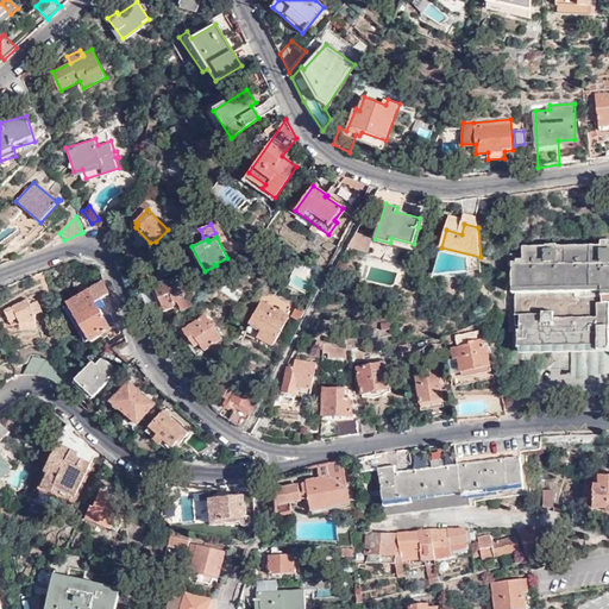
[(571,368),(571,374),(608,368),(608,238),(601,239),(601,244),(557,245),(556,243),(546,243),(545,245),(522,246),(522,261),(512,261),(513,293),(603,290),(603,303),(597,303),(597,315),(554,318),(553,312),(542,312),(542,314),(520,314),(521,325),(518,325),(519,347),(541,346),(541,368),(571,368)]
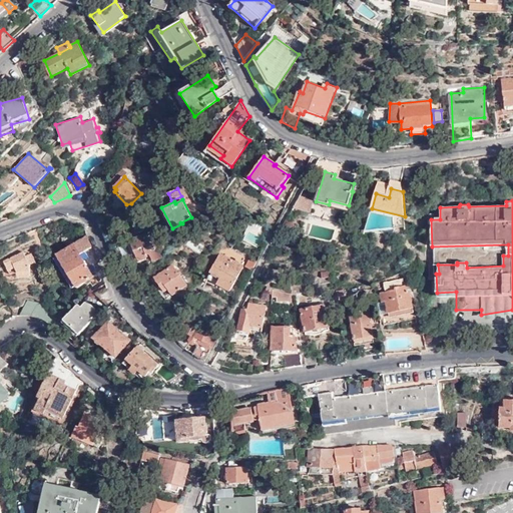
[(102,219),(113,213),(110,205),(97,211),(102,219)]
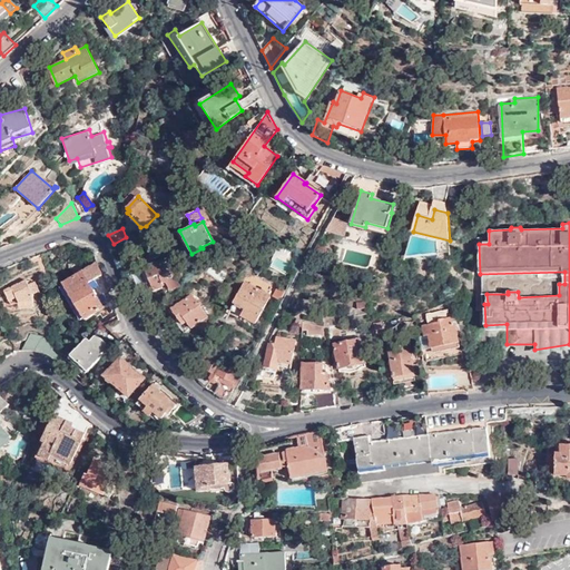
[(121,261),(125,269),(139,262),(136,253),(121,261)]
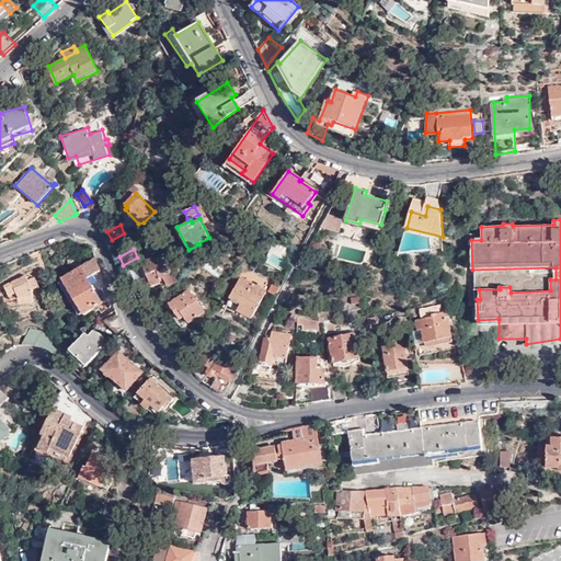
[(163,289),(180,282),(170,258),(161,261),(159,256),(142,264),(151,286),(156,287),(161,285),(163,289)]
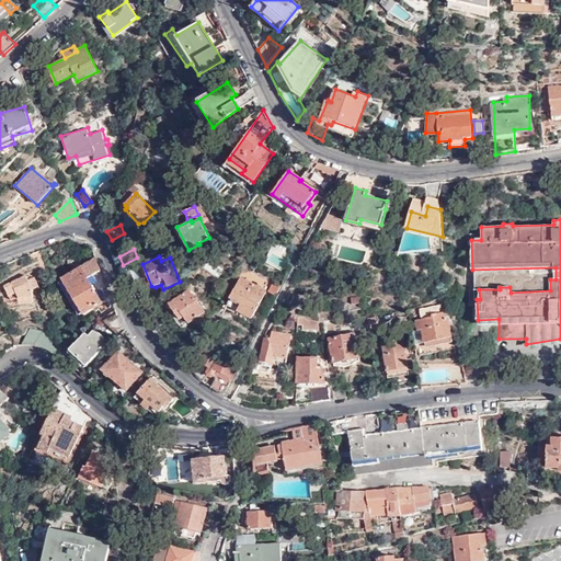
[(84,313),(111,296),(95,258),(61,278),(84,313)]
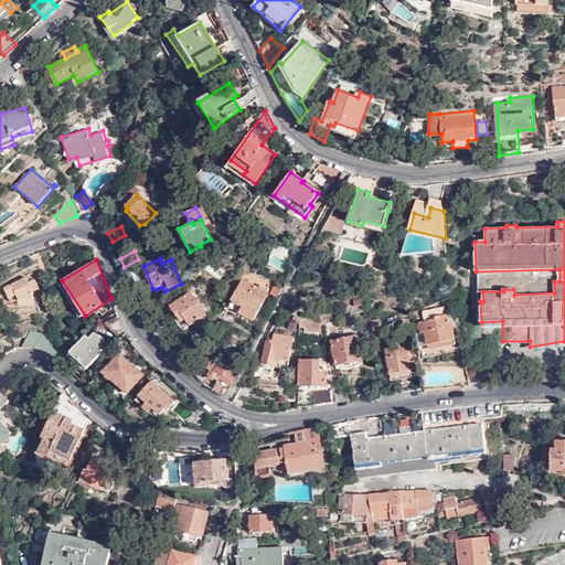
[(11,301),(19,301),(33,300),(32,291),(39,289),(34,279),(28,281),(27,277),(4,287),(11,301)]
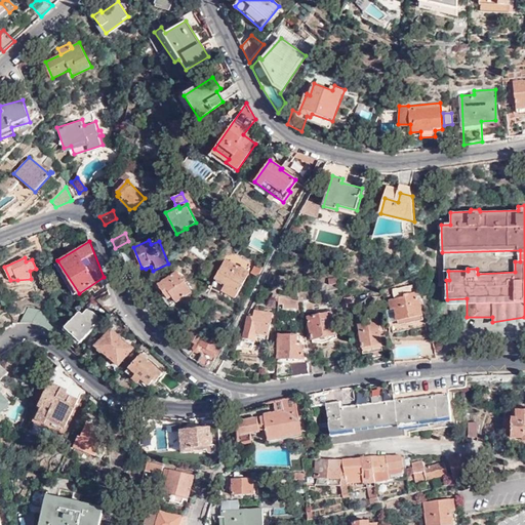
[(235,298),(248,273),(226,259),(211,285),(235,298)]
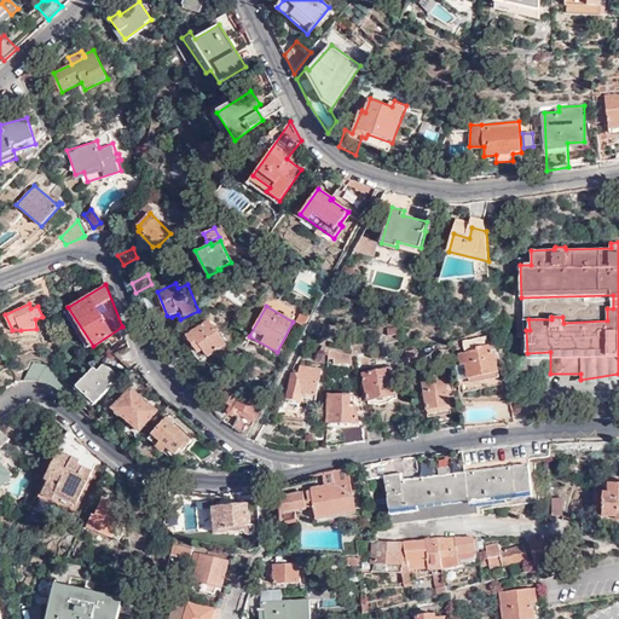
[(293,320),(304,328),(308,318),(298,313),(293,320)]
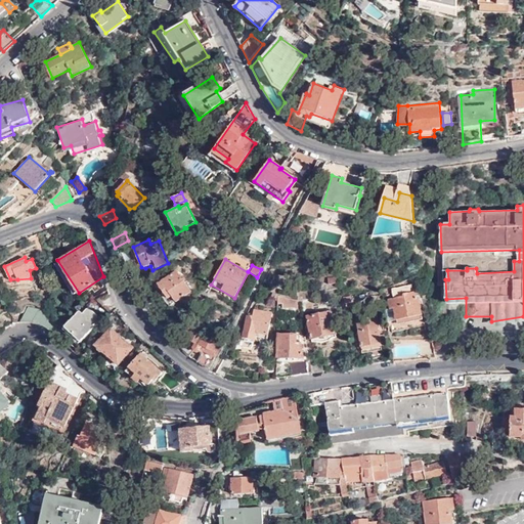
[(190,291),(175,272),(159,284),(167,297),(171,294),(176,301),(190,291)]
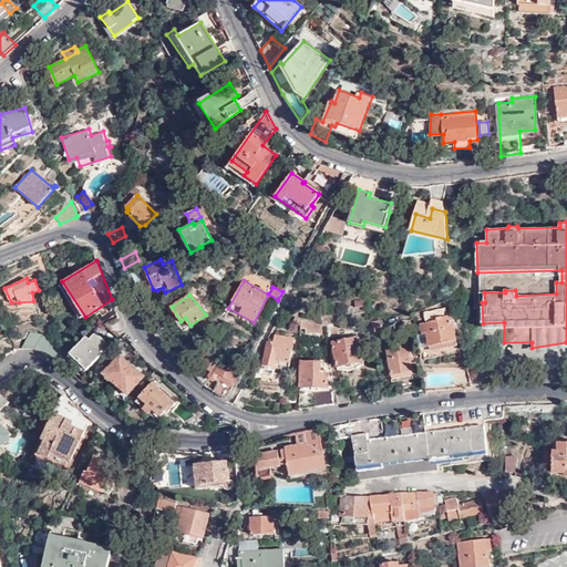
[(136,302),(142,315),(153,308),(146,297),(136,302)]
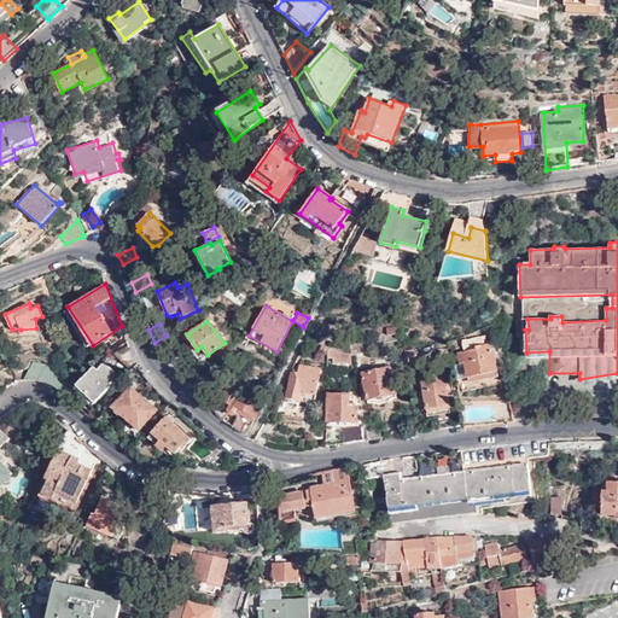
[(396,336),(400,336),(398,324),(386,326),(388,333),(395,332),(396,336)]
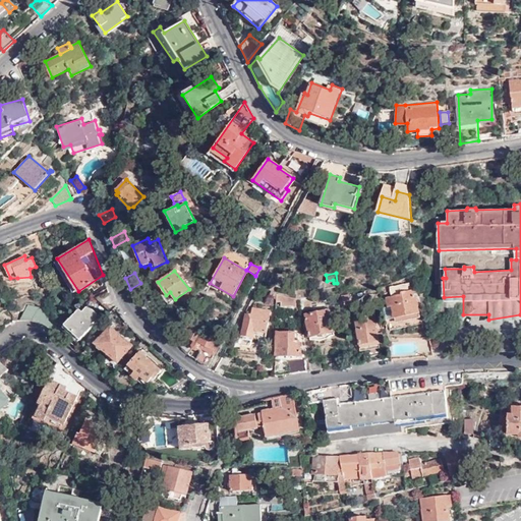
[(414,299),(412,289),(399,292),(400,294),(386,296),(388,305),(392,305),(394,317),(418,312),(416,299),(414,299)]
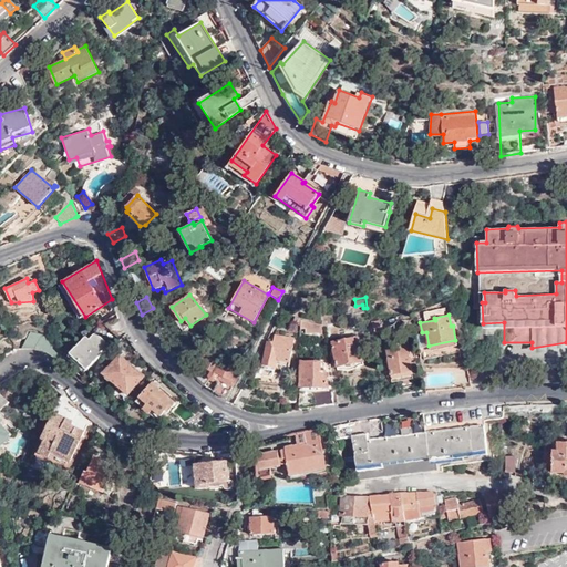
[(322,334),(322,326),(301,320),(300,326),(300,329),(306,329),(306,334),(322,334)]
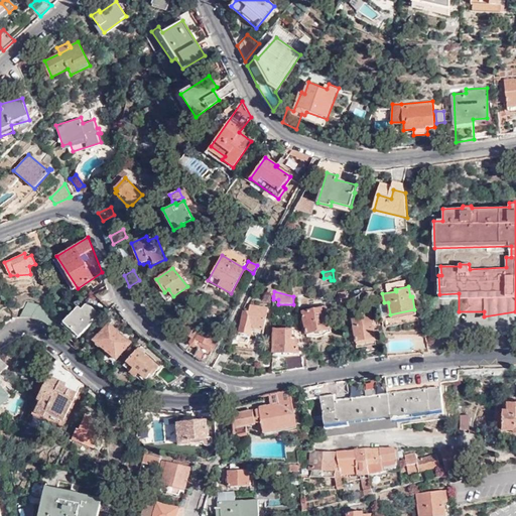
[(138,302),(144,308),(151,302),(145,296),(138,302)]
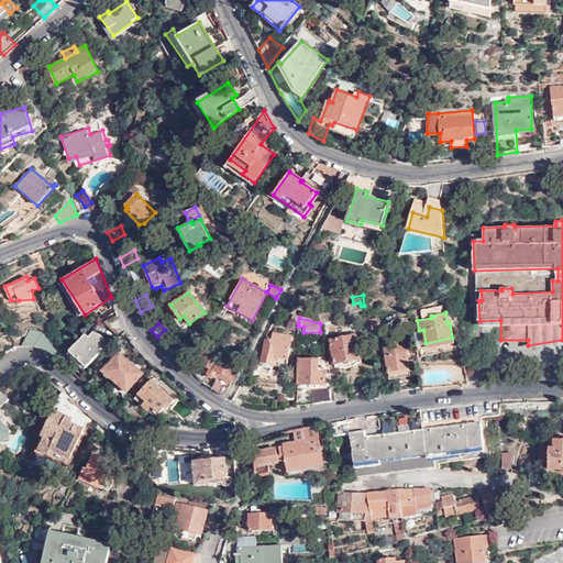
[(55,356),(63,363),(73,353),(87,366),(108,343),(96,331),(89,338),(85,334),(69,350),(65,345),(55,356)]
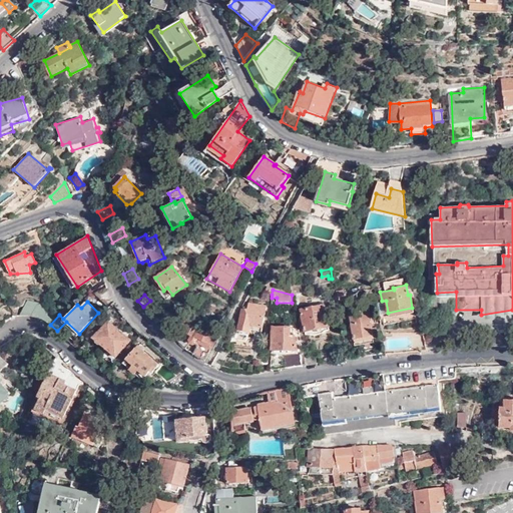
[(239,323),(233,322),(228,332),(236,333),(236,331),(248,333),(248,330),(254,331),(255,327),(262,328),(266,308),(248,304),(246,310),(242,309),(239,323)]
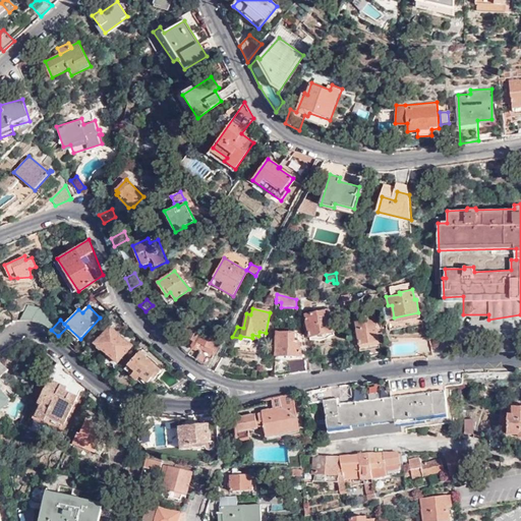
[(334,335),(330,310),(306,314),(311,339),(334,335)]
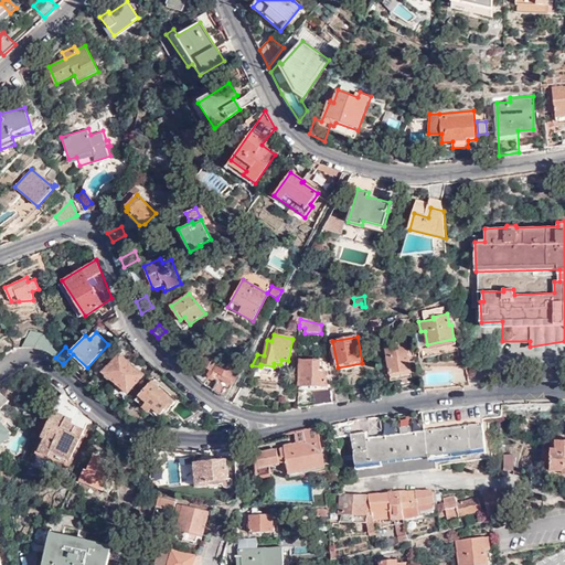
[(407,348),(406,338),(384,341),(391,373),(411,371),(407,348)]
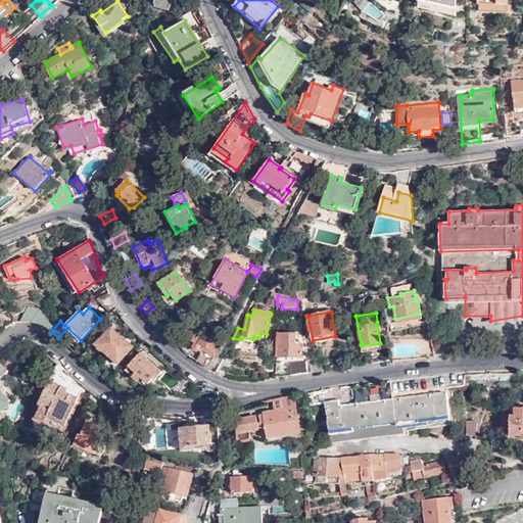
[(522,316),(490,321),(491,324),(522,319),(522,316)]
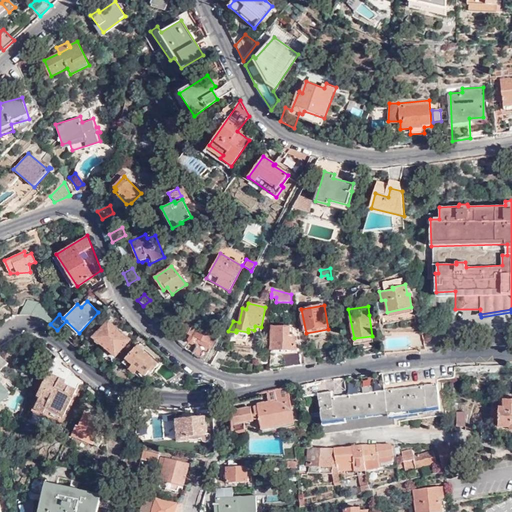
[(204,361),(218,334),(197,323),(199,318),(187,312),(180,329),(184,332),(178,342),(184,347),(189,340),(191,342),(193,343),(196,343),(197,347),(193,353),(204,361)]
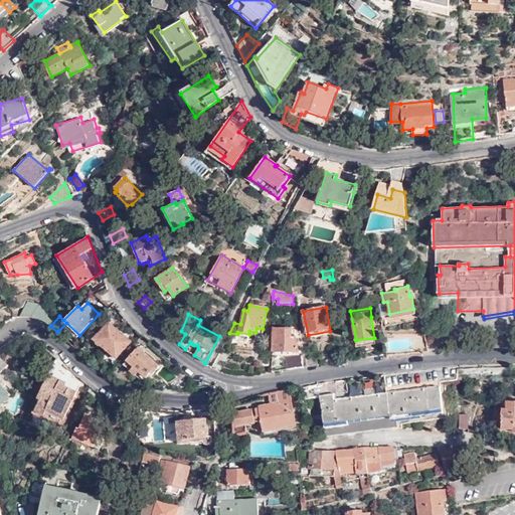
[(164,331),(173,321),(168,317),(159,326),(164,331)]
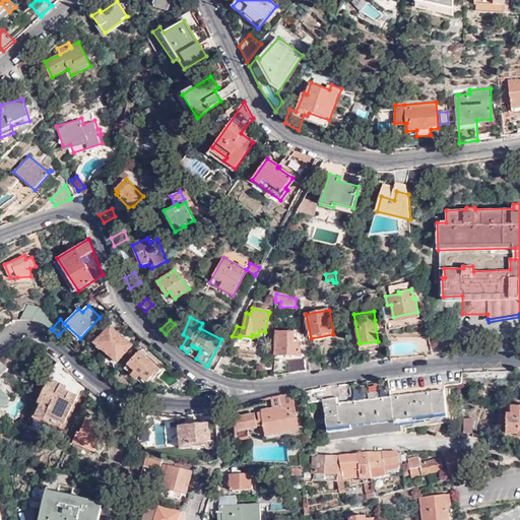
[(117,361),(132,343),(110,325),(95,342),(117,361)]
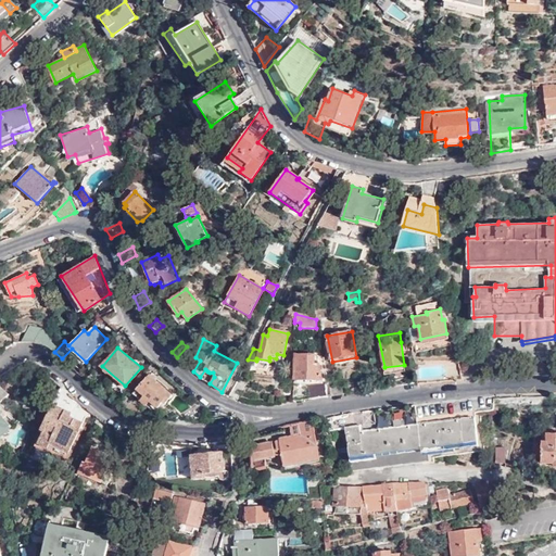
[(315,365),(315,354),(295,354),(295,379),(323,380),(320,364),(315,365)]
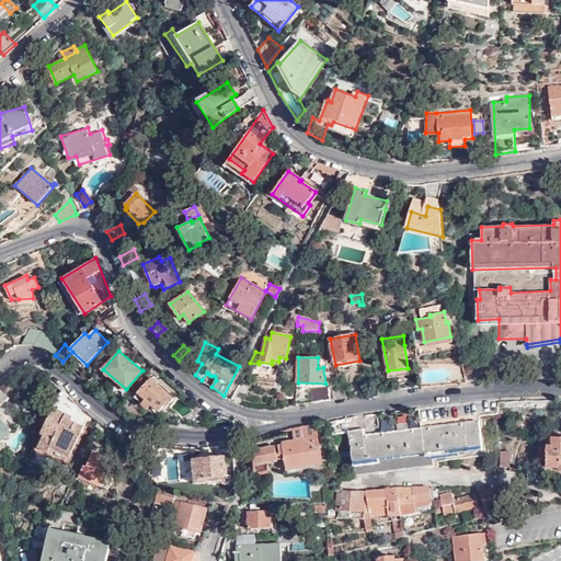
[(534,378),(554,377),(549,363),(535,364),(534,378)]
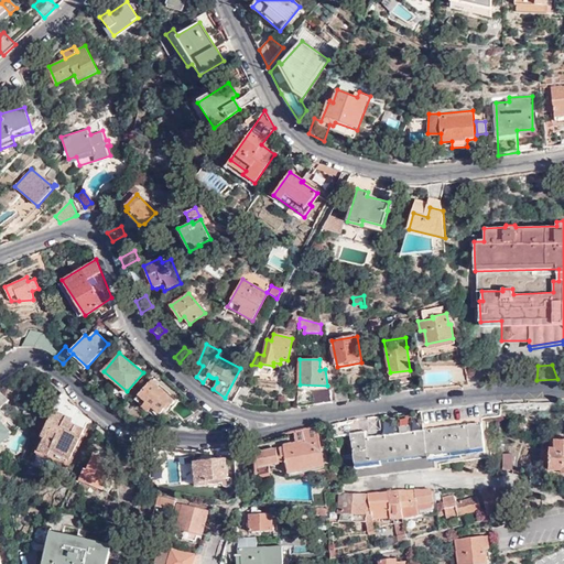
[(262,366),(261,375),(272,377),(273,368),(262,366)]
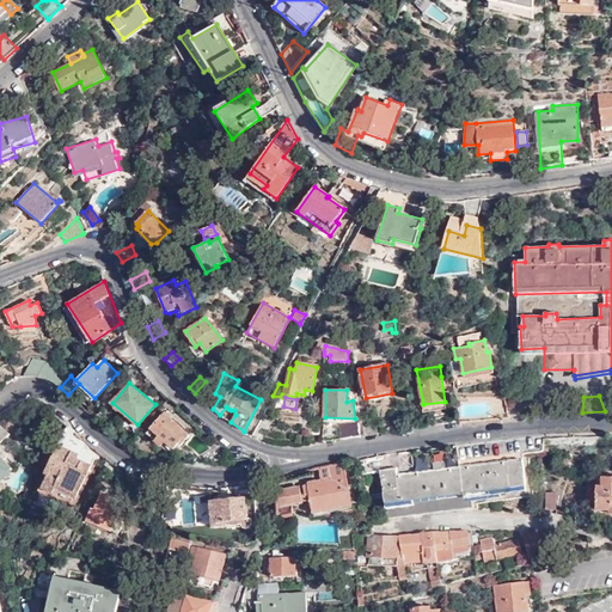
[(429,426),(447,423),(446,408),(428,409),(429,426)]
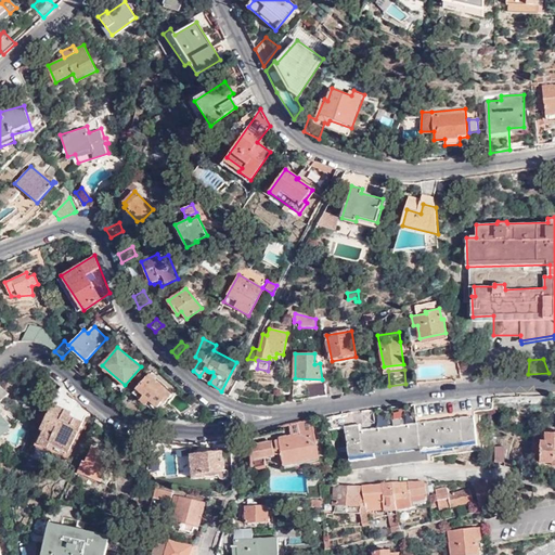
[(166,401),(172,392),(150,374),(133,392),(145,403),(147,402),(155,409),(163,400),(166,401)]
